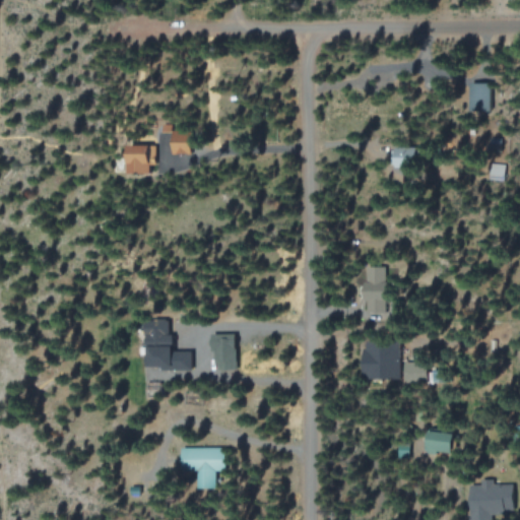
[(491,82),(470,82),(471,111),(492,110),(491,82)]
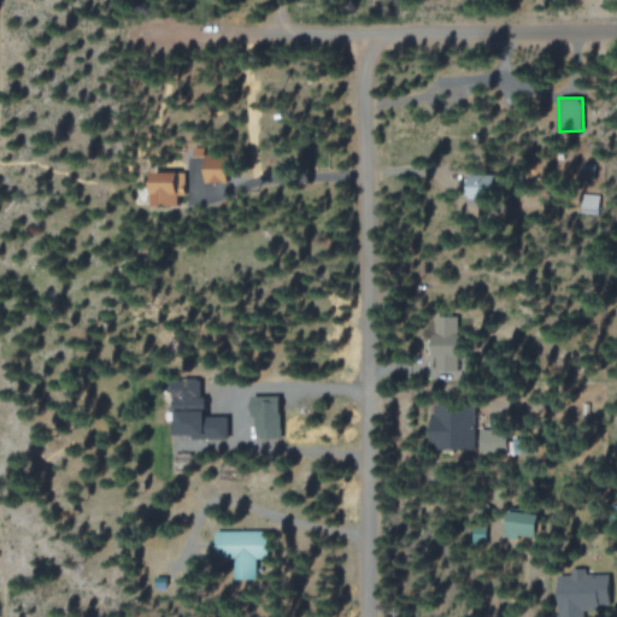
[(228,168),(204,168),(204,182),(228,183),(228,168)]
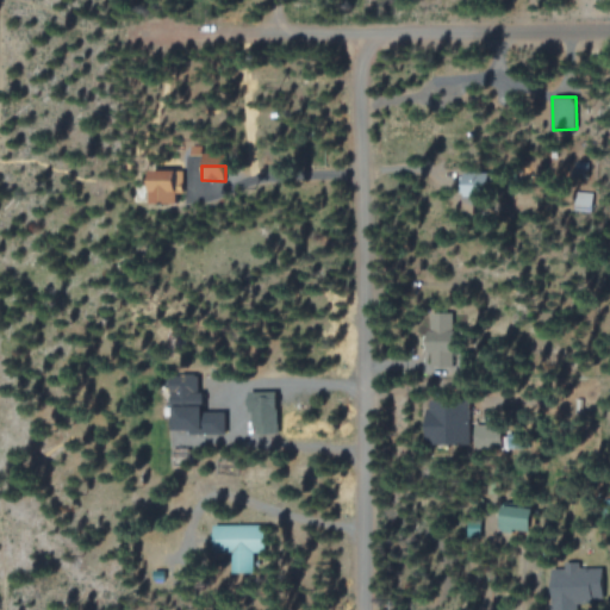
[(184,169),(150,170),(151,204),(178,203),(178,193),(184,193),(184,169)]
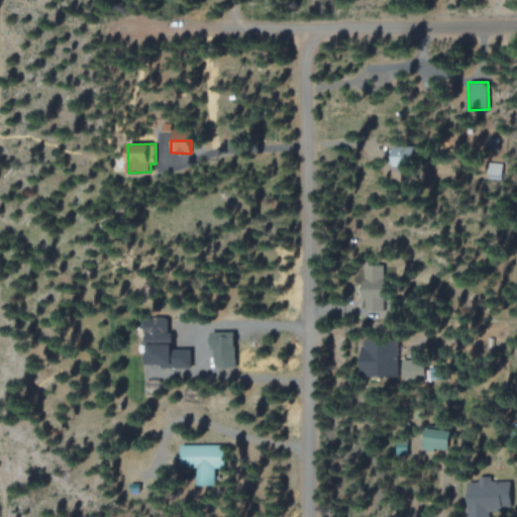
[(384,265),(363,265),(365,311),(386,310),(384,265)]
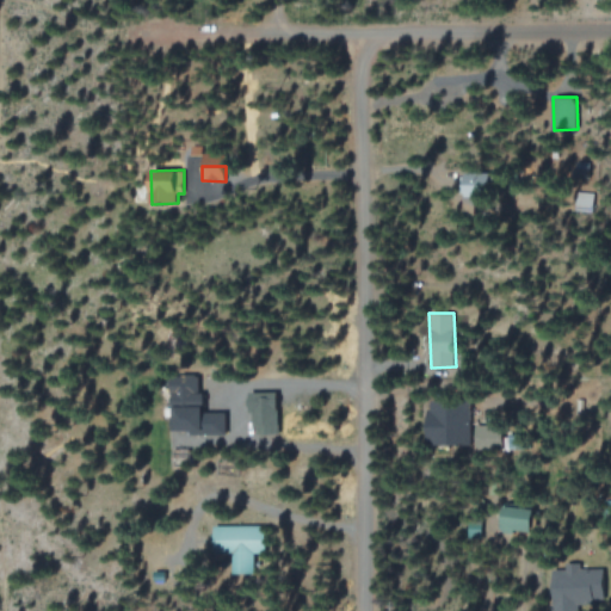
[(173,431),(203,430),(201,376),(172,376),(173,431)]
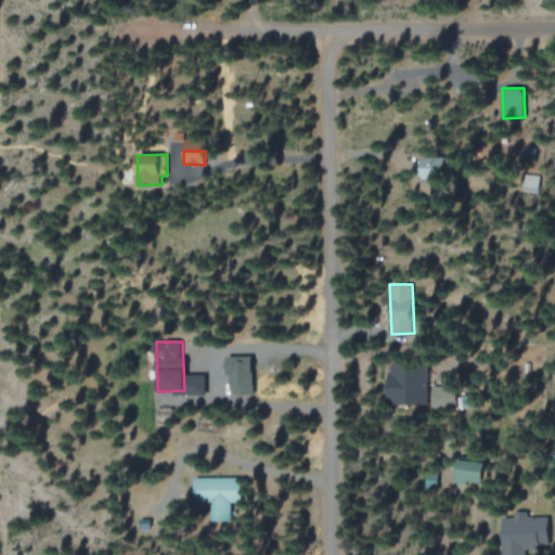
[(229,395),(254,394),(253,360),(228,361),(229,395)]
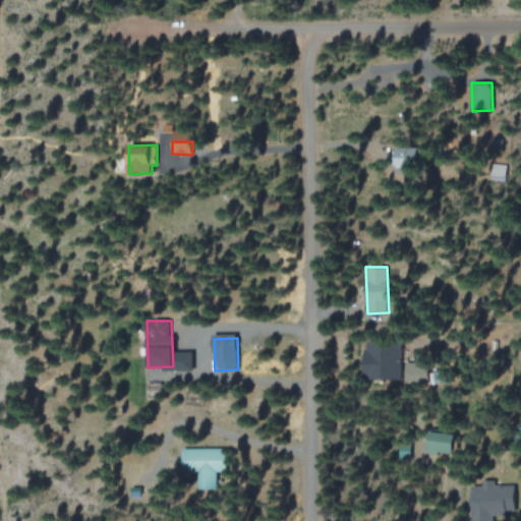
[(401,379),(399,341),(363,342),(365,380),(401,379)]
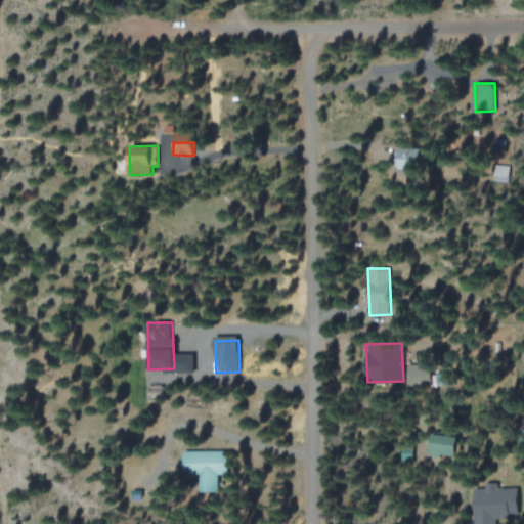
[(432,387),(431,364),(407,364),(408,388),(432,387)]
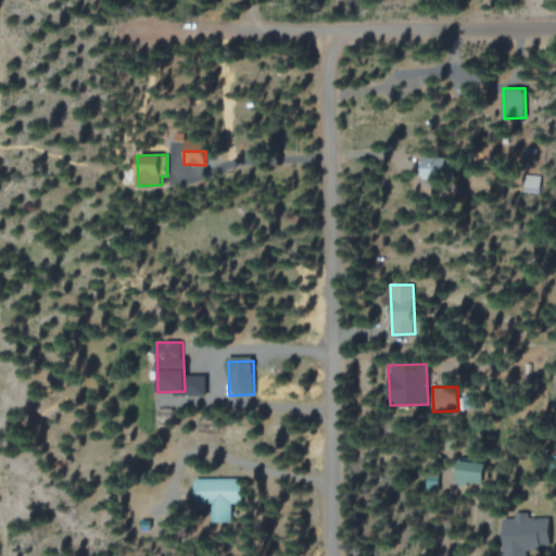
[(487,463),(459,459),(457,481),(484,484),(487,463)]
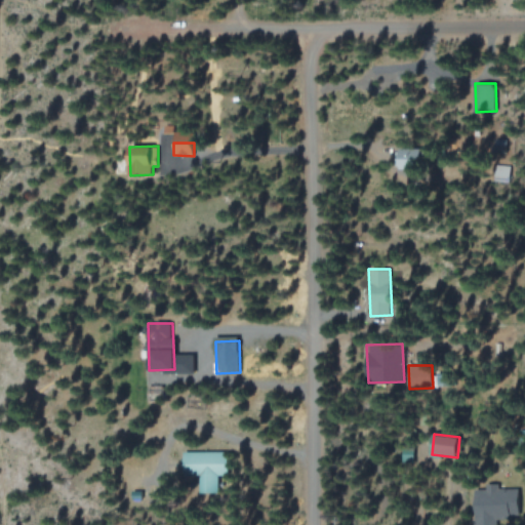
[(229,452),(185,451),(184,475),(201,476),(200,492),(218,492),(219,475),(228,475),(229,452)]
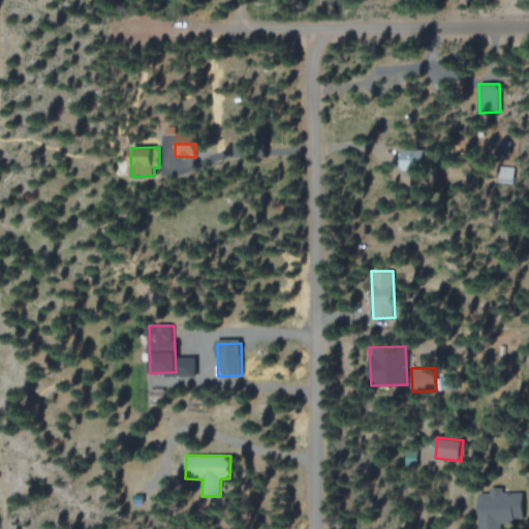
[(498,528),(498,508),(478,507),(478,528),(498,528)]
